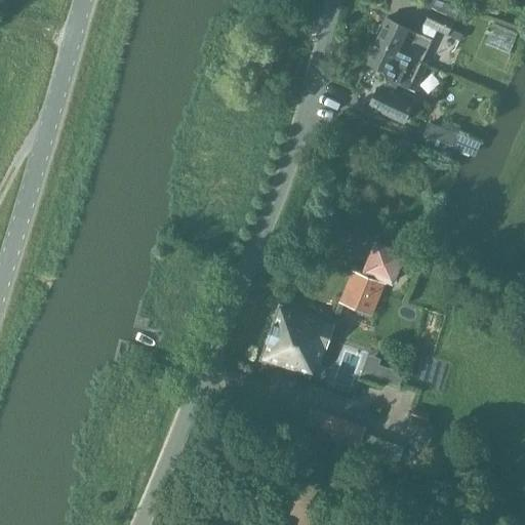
[(430,10),(425,24),(449,35),(452,28),(460,8),(439,0),(427,0),(423,7),(430,10)]
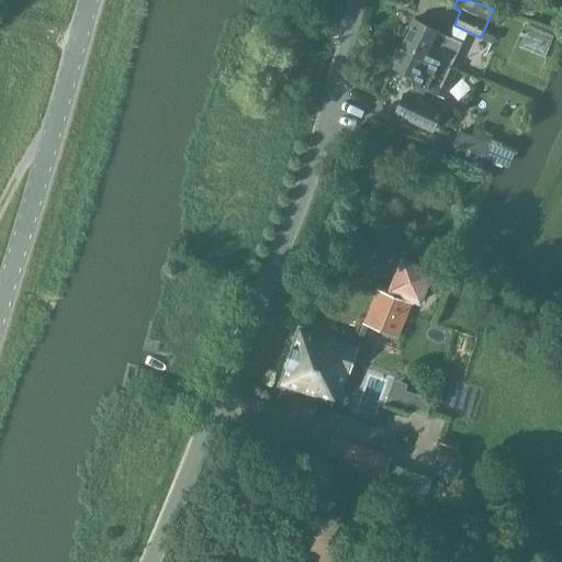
[(413,20),(403,43),(450,66),(461,43),(449,37),(413,20)]
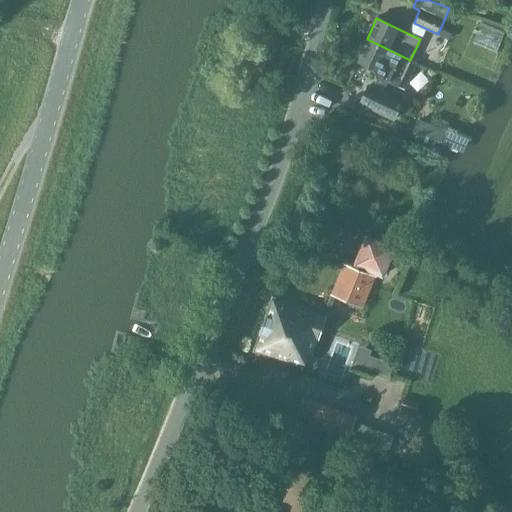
[(441,27),(438,34),(448,39),(451,32),(441,27)]
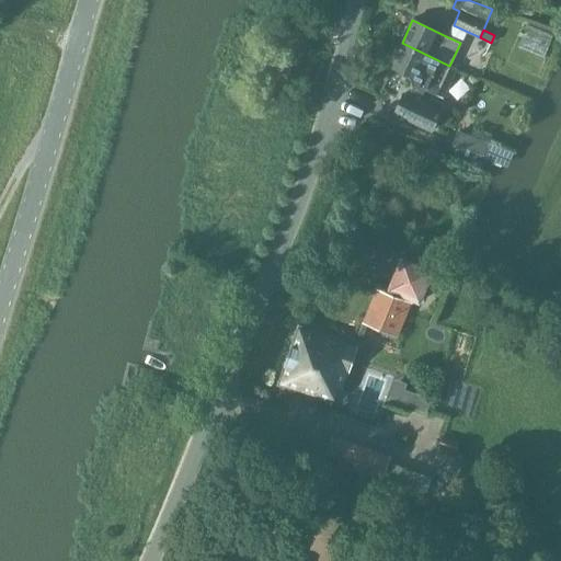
[(395,57),(391,66),(411,76),(414,86),(410,94),(404,92),(396,112),(432,129),(442,110),(420,100),(424,90),(443,99),(457,69),(449,66),(402,43),(400,47),(397,47),(392,55),(395,57)]
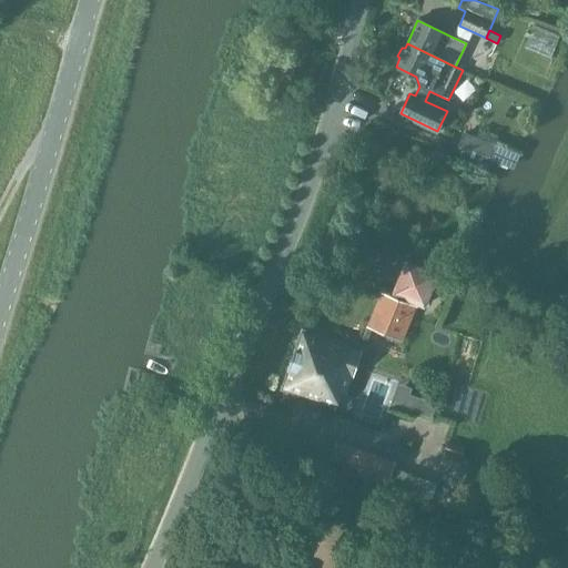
[(496,144),(464,131),(456,151),(488,164),(496,144)]
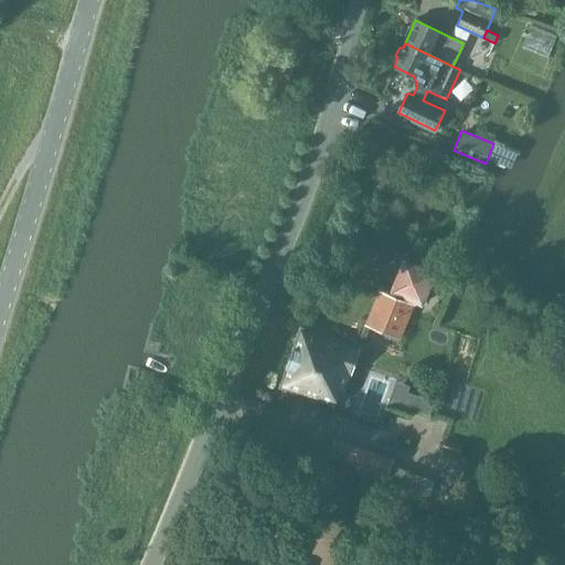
[(404,259),(391,290),(422,304),(434,273),(404,259)]
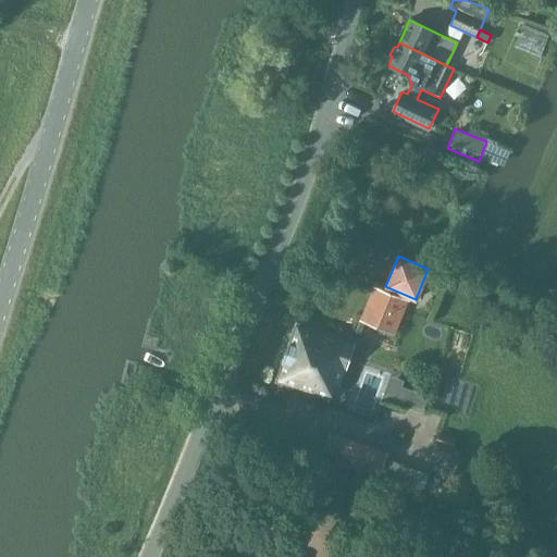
[(372,286),(358,320),(395,334),(408,300),(372,286)]
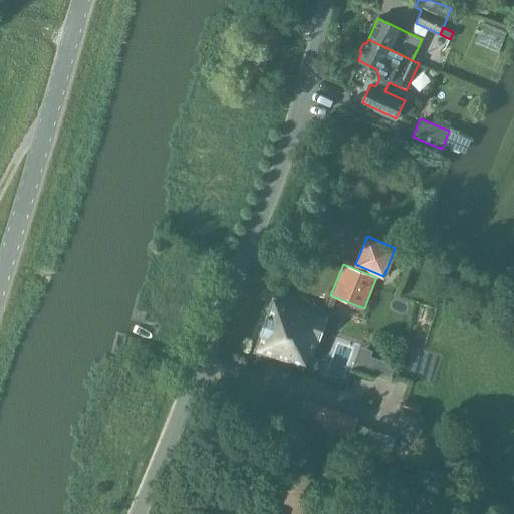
[(257,352),(304,368),(309,353),(314,354),(327,317),(275,299),(274,298),(273,300),(256,350),(255,352),(257,353),(257,352)]
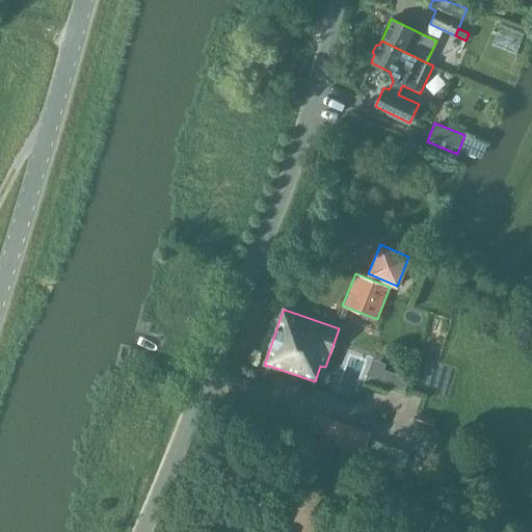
[(401,375),(395,391),(403,394),(408,378),(401,375)]
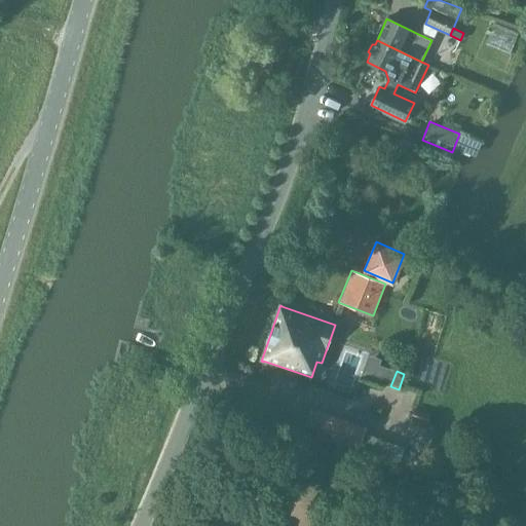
[(429,414),(415,408),(412,420),(426,424),(429,414)]
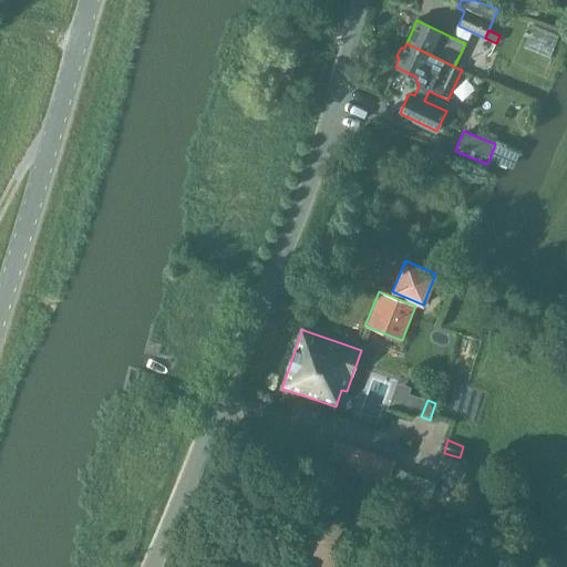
[(338,442),(329,467),(385,487),(394,461),(338,442)]
